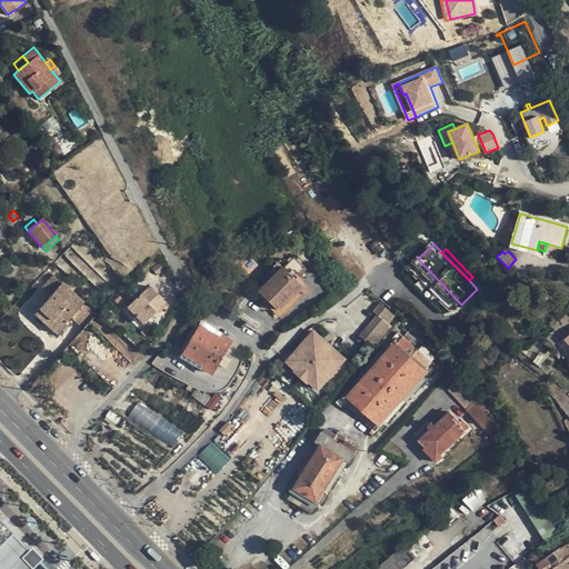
[(295,257),(283,267),(270,281),(260,290),(281,311),(299,292),(306,285),(297,276),(306,267),(295,257)]
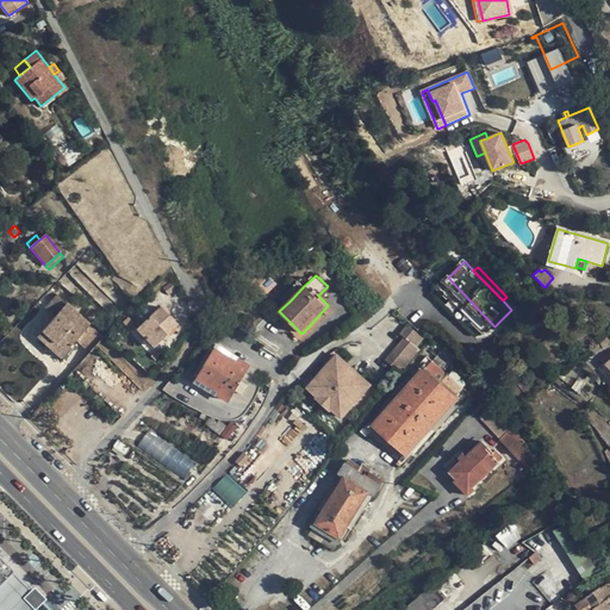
[(495,327),(448,278),(440,286),(452,298),(453,297),(475,321),(474,322),(486,334),(495,327)]
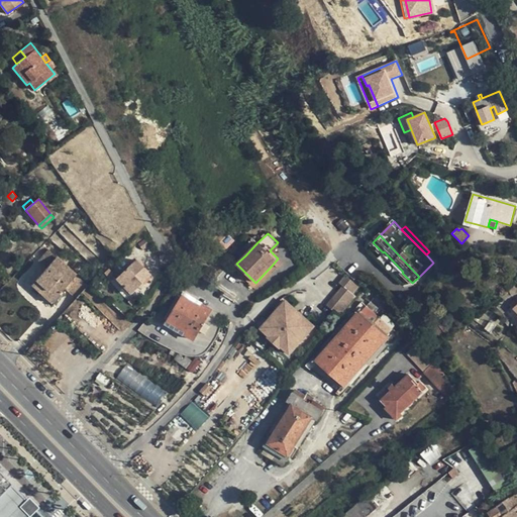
[(142,249),(152,241),(147,236),(138,244),(142,249)]
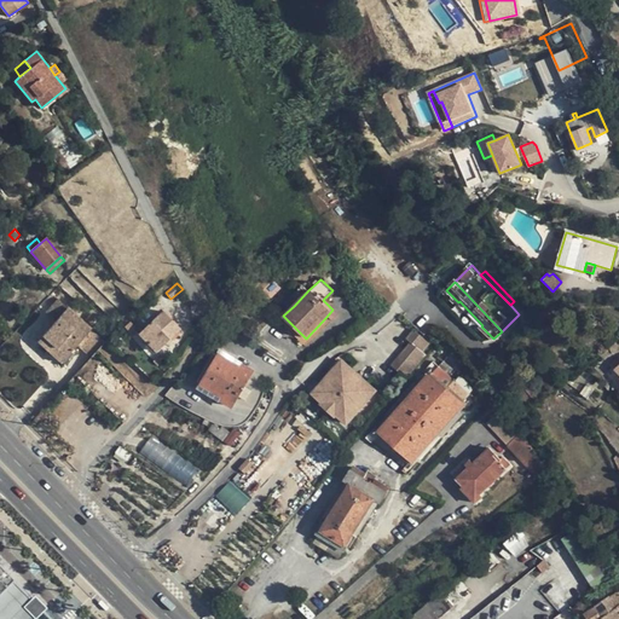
[(287,299),(294,306),(308,290),(301,283),(287,299)]
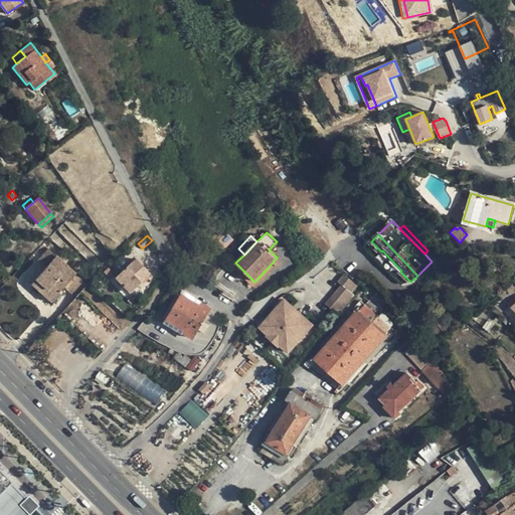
[(37,262),(46,270),(56,259),(47,250),(37,262)]
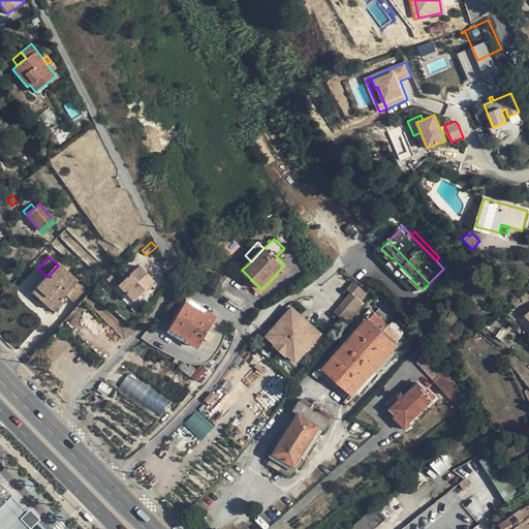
[(289,270),(284,265),(278,272),(283,277),(289,270)]
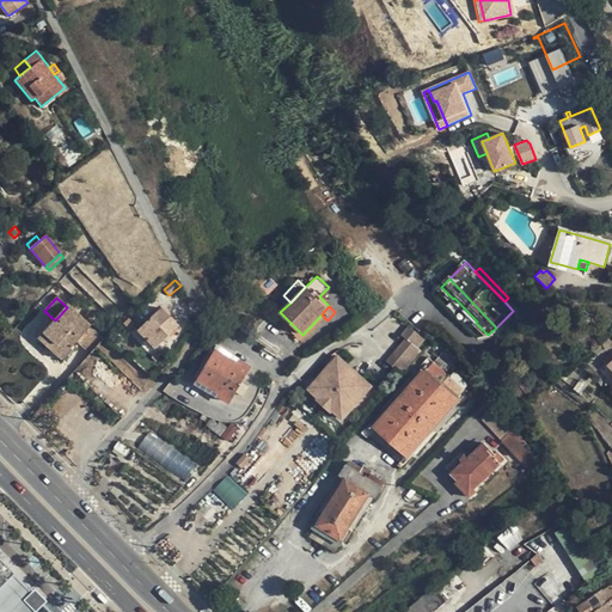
[(67,307),(55,320),(43,332),(65,354),(73,346),(75,343),(89,356),(102,342),(67,307)]
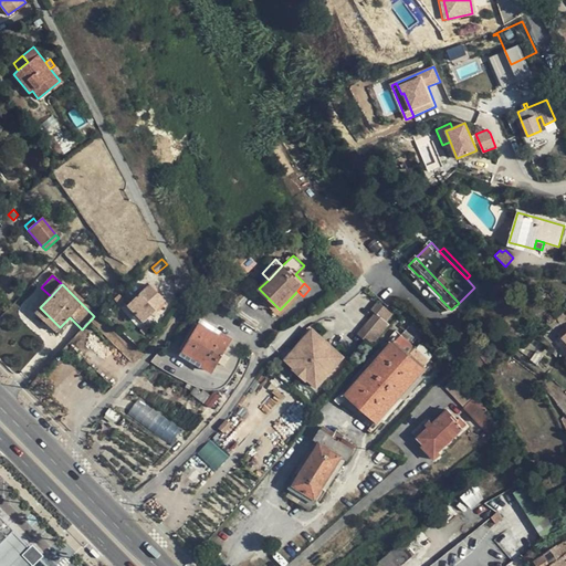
[(152,314),(156,310),(165,301),(150,285),(127,306),(142,323),(152,314)]
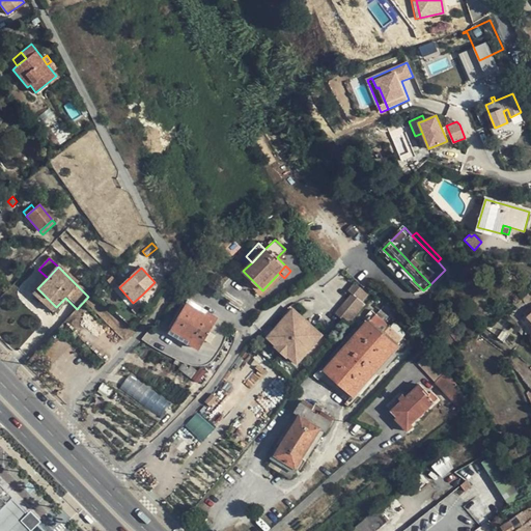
[(361,304),(367,298),(354,285),(346,292),(351,296),(333,315),(345,327),(364,306),(361,304)]
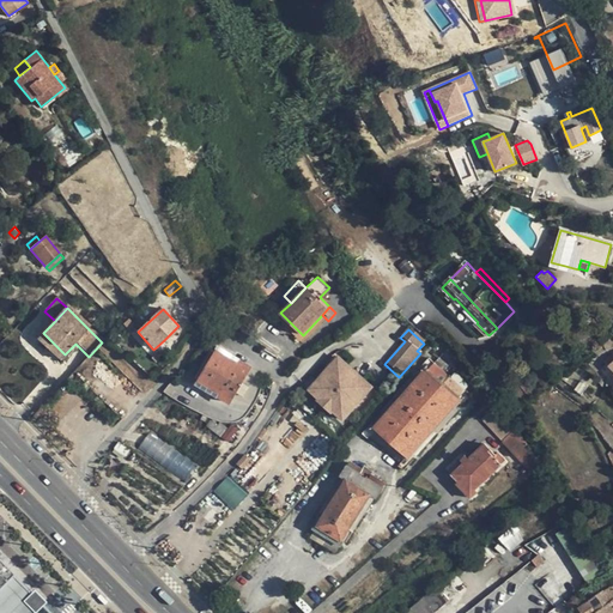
[(64,363),(68,357),(65,354),(43,333),(38,339),(64,363)]
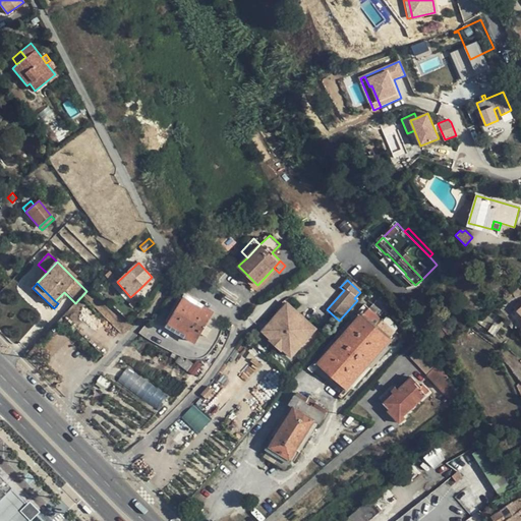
[(64,297),(62,294),(55,301),(58,303),(64,297)]
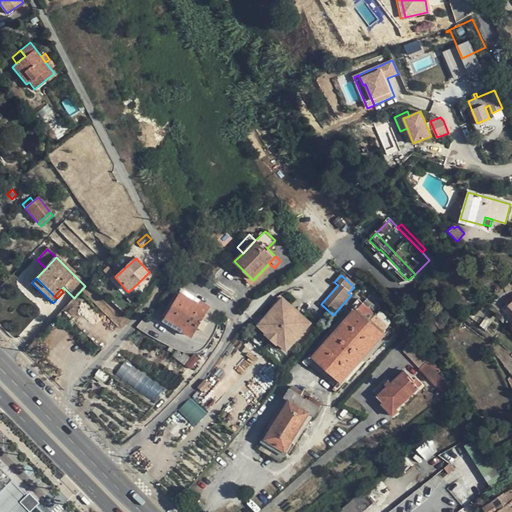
[(210,307),(201,302),(200,305),(181,294),(166,318),(185,329),(183,332),(192,337),(197,328),(203,331),(208,323),(202,320),(210,307)]
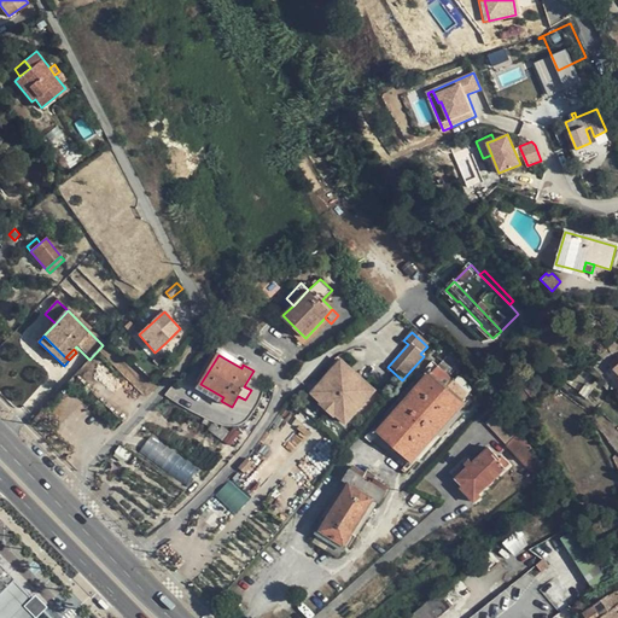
[(429,372),(380,429),(378,431),(412,460),(414,459),(415,456),(420,460),(460,413),(456,409),(460,407),(464,410),(474,398),(460,385),(459,386),(445,374),(445,373),(433,361),(425,369),(429,372)]
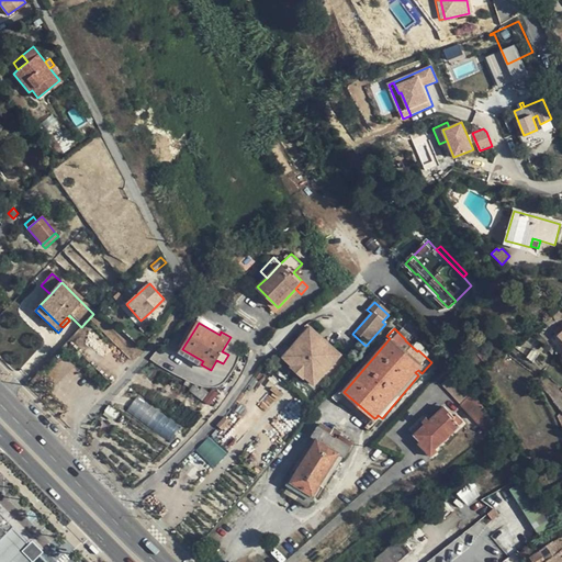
[(338,357),(329,350),(323,359),(307,347),(315,338),(307,330),(281,361),(290,369),(292,367),(299,372),(304,377),(302,380),(312,388),(338,357)]
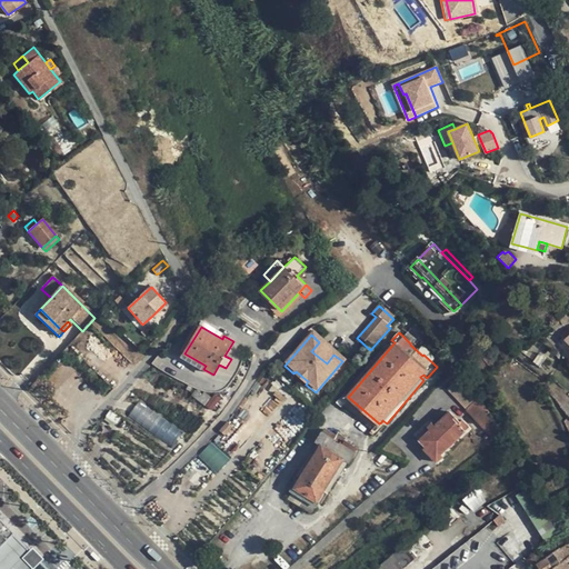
[(500,357),(506,351),(493,340),(488,346),(500,357)]
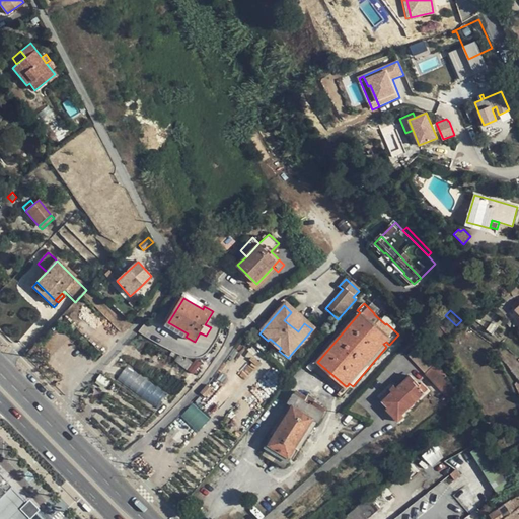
[(304,323),(291,312),(284,320),(298,331),(304,323)]
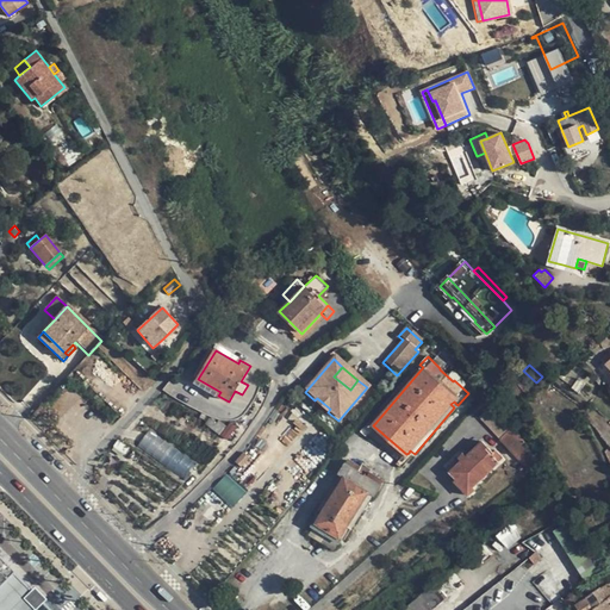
[(579,393),(585,384),(578,378),(572,387),(579,393)]
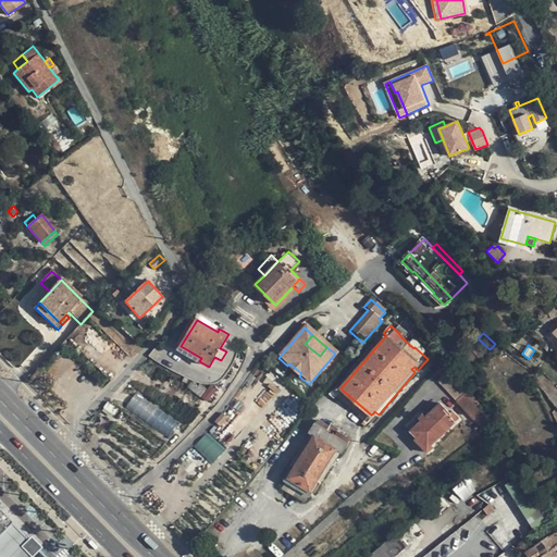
[(292,373),(296,369),(289,363),(287,366),(285,368),(292,373)]
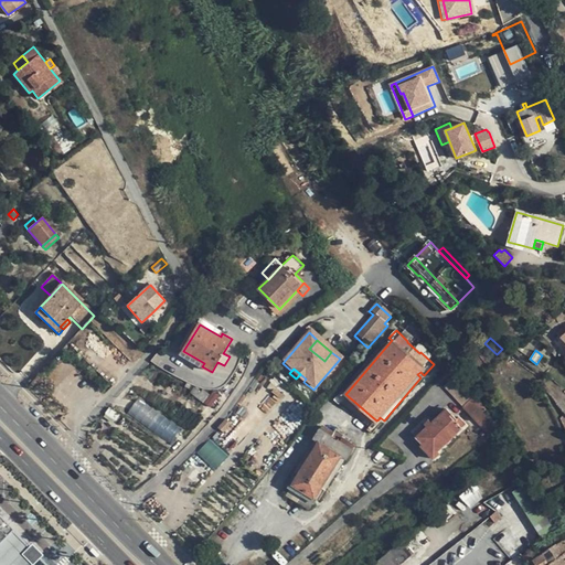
[(301,384),(304,382),(306,379),(300,374),(296,379),(301,384)]
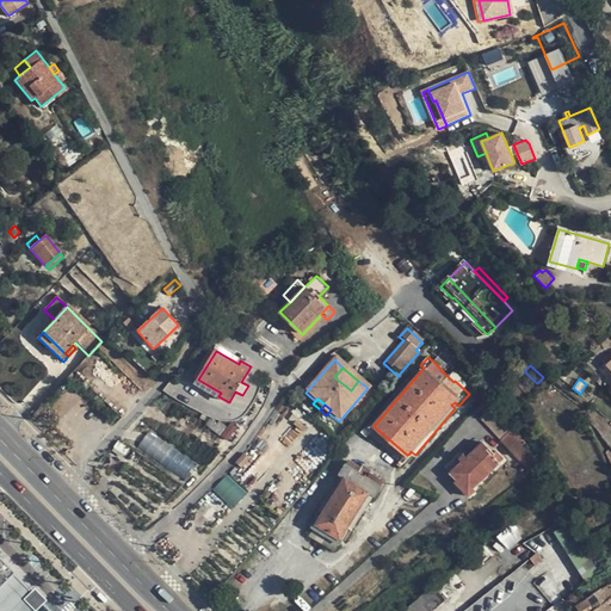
[(519,438),(506,420),(493,405),(479,418),(500,440),(507,433),(514,443),(519,438)]
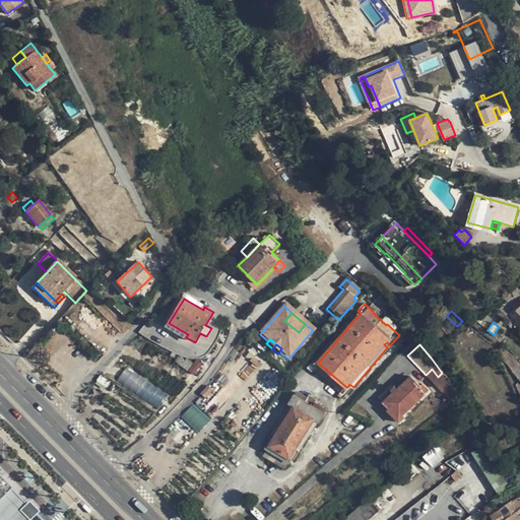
[(188,371),(193,364),(186,359),(184,362),(178,358),(176,360),(180,363),(179,364),(188,371)]
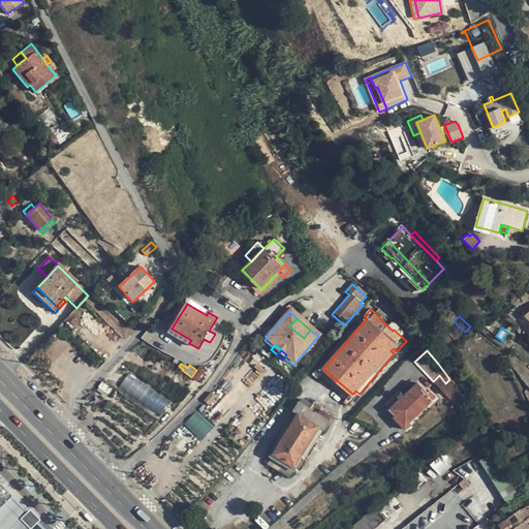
[(358,396),(354,393),(352,394),(323,369),(325,367),(321,364),(312,374),(317,378),(320,375),(346,398),(344,402),(348,406),(358,396)]
